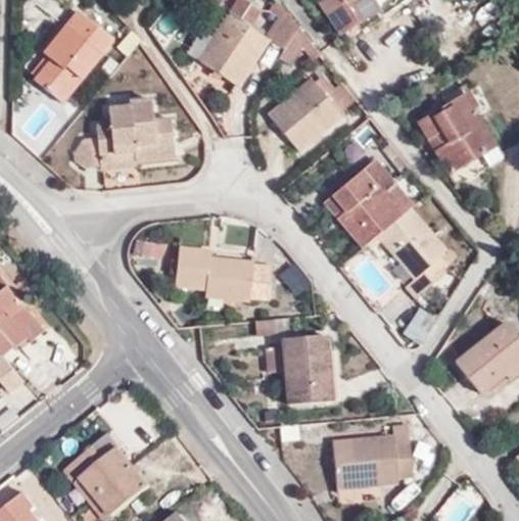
[(249,27),(260,10),(243,0),(218,0),(215,5),(229,14),(198,60),(235,84),(266,38),(264,37),(249,27)]
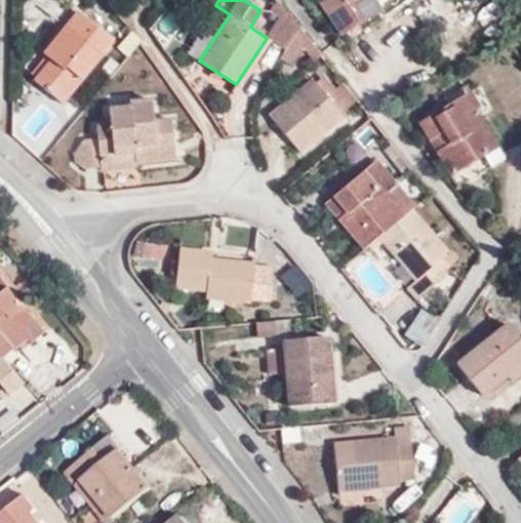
[(267,38),(284,49),(297,27),(277,0),(275,0),(269,11),(277,17),(265,37),(267,38)]
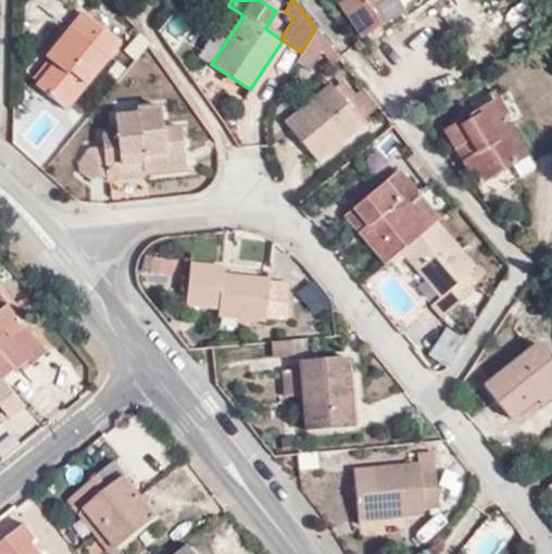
[(379,24),(375,16),(399,0),(337,0),(361,36),(379,24)]
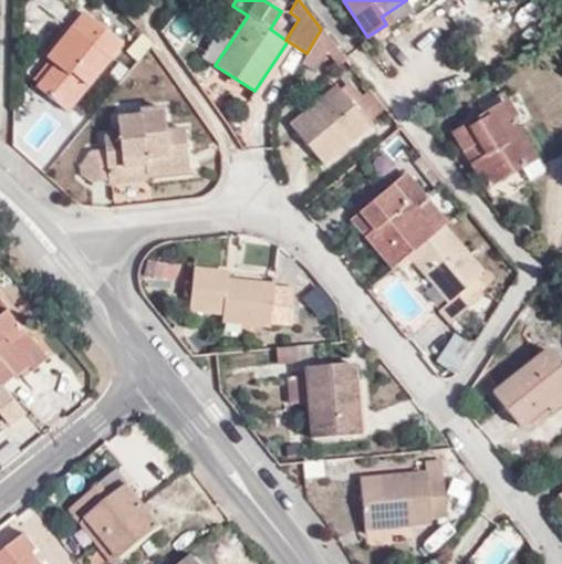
[(386,24),(413,8),(406,0),(382,17),(386,24)]
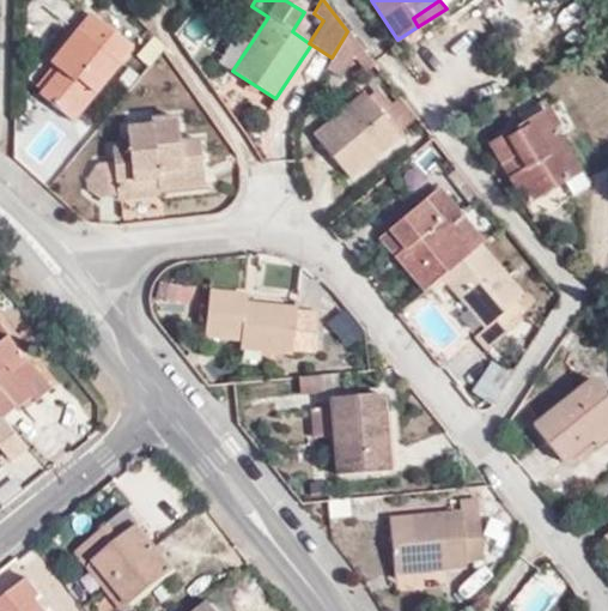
[(56,71),(36,95),(68,119),(128,47),(90,13),(47,62),(56,71)]
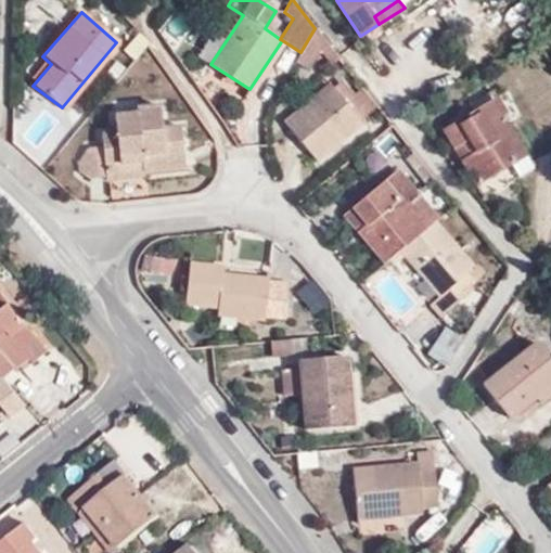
[(340,59),(336,54),(315,28),(300,52),(299,55),(293,63),(307,72),(317,56),(320,54),(330,66),(340,59)]
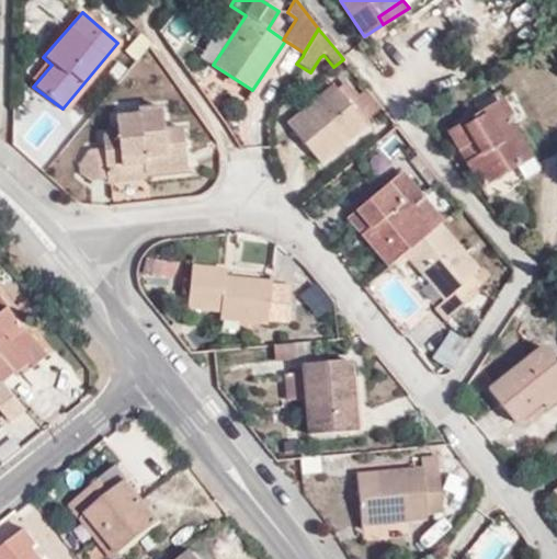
[(115,60),(105,73),(112,79),(123,67),(115,60)]
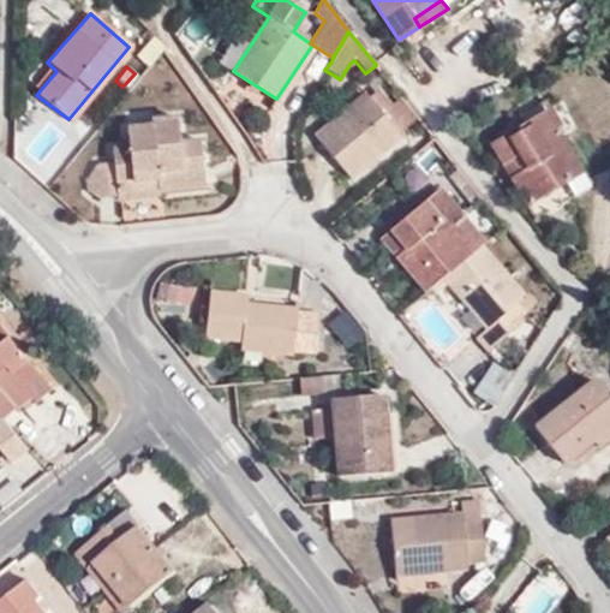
[(406,123),(378,88),(369,97),(396,131),(406,123)]
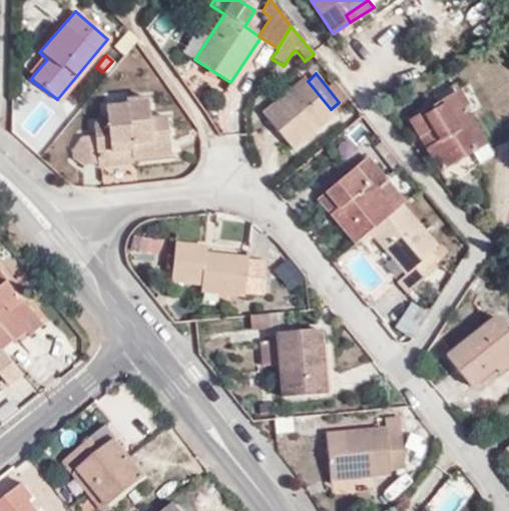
[(292,146),(334,112),(331,109),(308,81),(305,79),(277,103),(265,114),(292,146)]
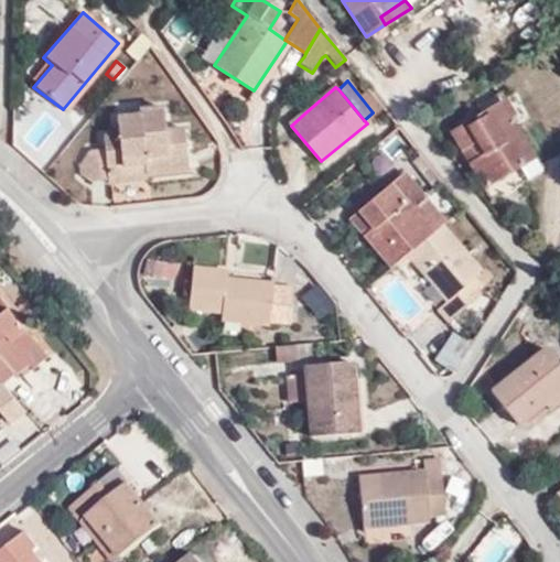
[(499,99),(449,130),(461,149),(471,142),(478,155),(467,162),(483,186),(532,158),(499,99)]
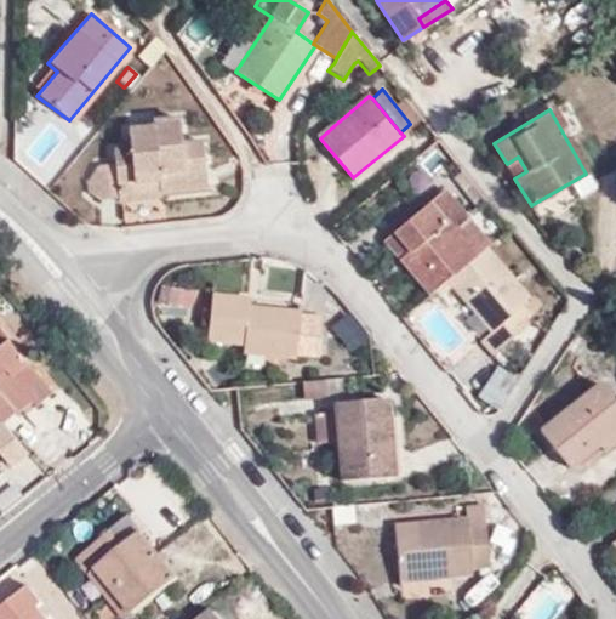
[(325,114),(311,126),(320,138),(335,125),(325,114)]
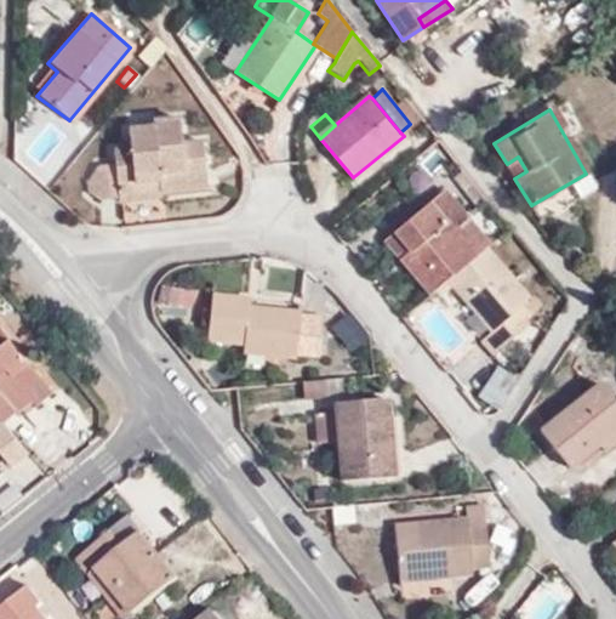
[(87,192),(100,198),(117,196),(114,182),(158,179),(159,188),(203,183),(200,142),(180,145),(176,118),(150,120),(152,126),(126,129),(129,148),(112,149),(112,164),(96,165),(85,180),(87,192)]
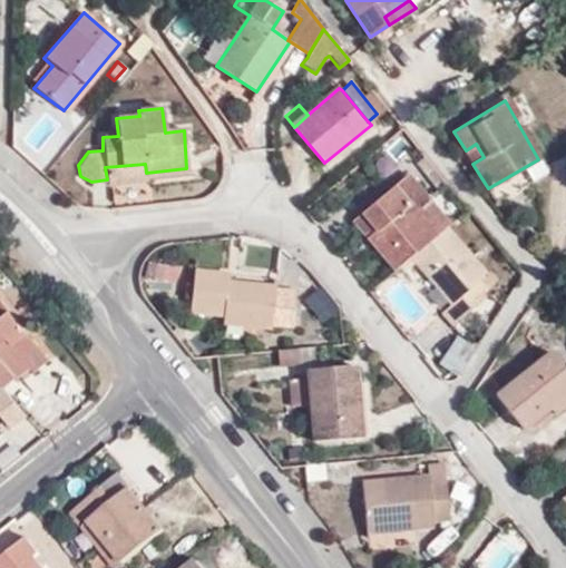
[(466,150),(472,164),(484,157),(476,144),(466,150)]
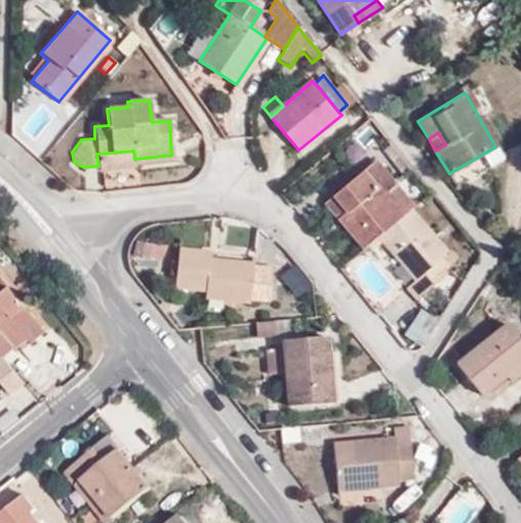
[(133,151),(96,154),(98,165),(98,167),(134,163),(134,159),(133,151)]
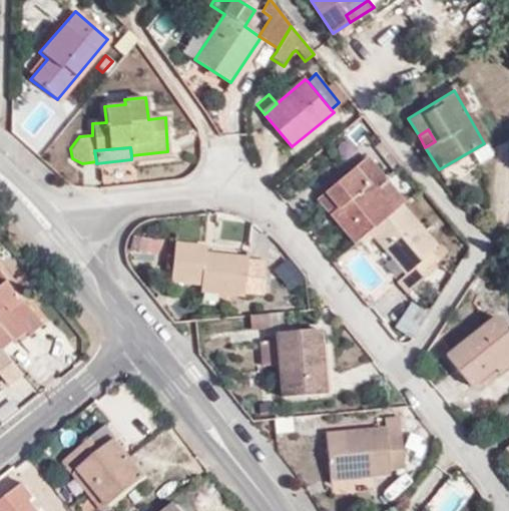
[(342,211),(334,217),(355,241),(368,230),(391,211),(373,189),(385,178),(366,155),(324,190),(342,211)]
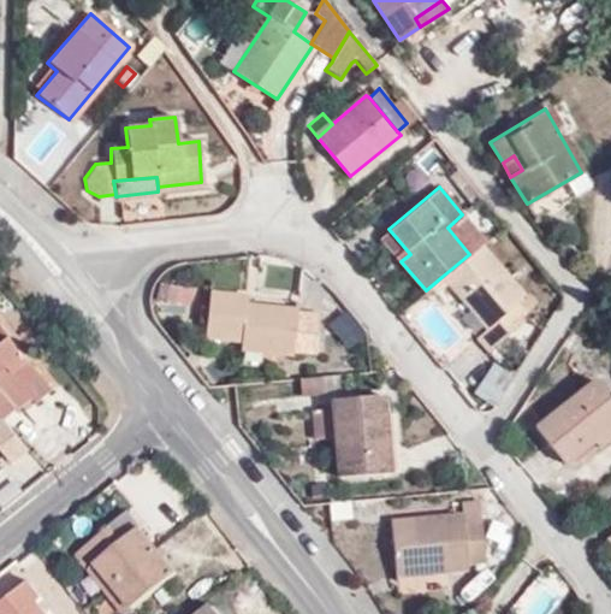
[(482,244),(486,242),(462,214),(448,228),(469,254),(482,244)]
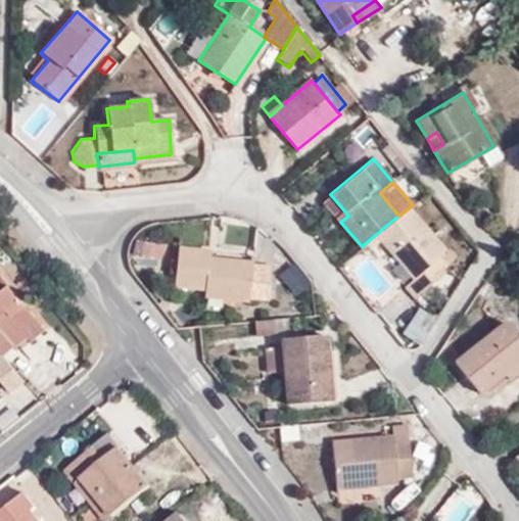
[(330,194),(323,200),(340,222),(348,216),(330,194)]
